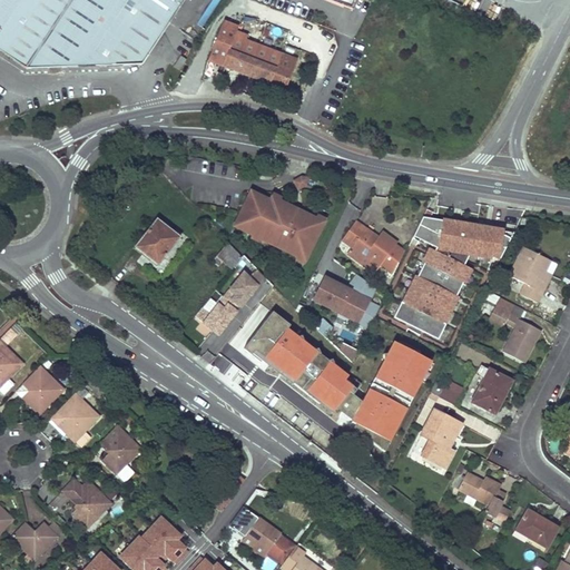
[(70,0),(0,0),(0,51),(26,69),(70,0)]
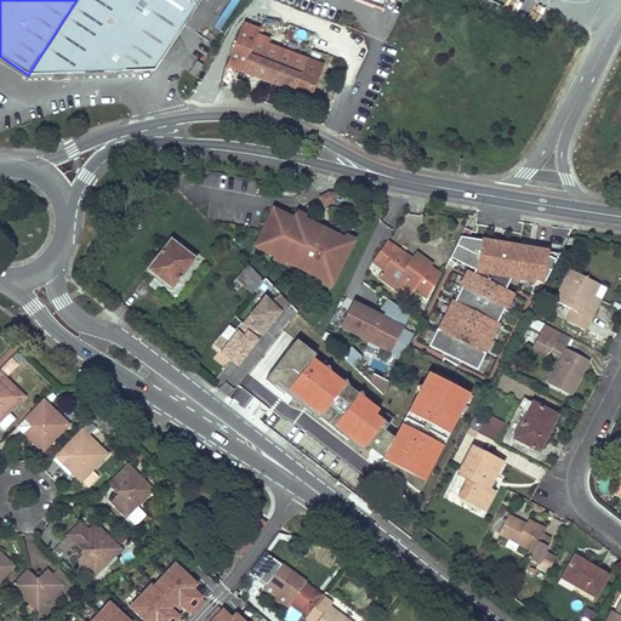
[(146,0),(77,0),(28,75),(154,70),(184,26),(146,0)]
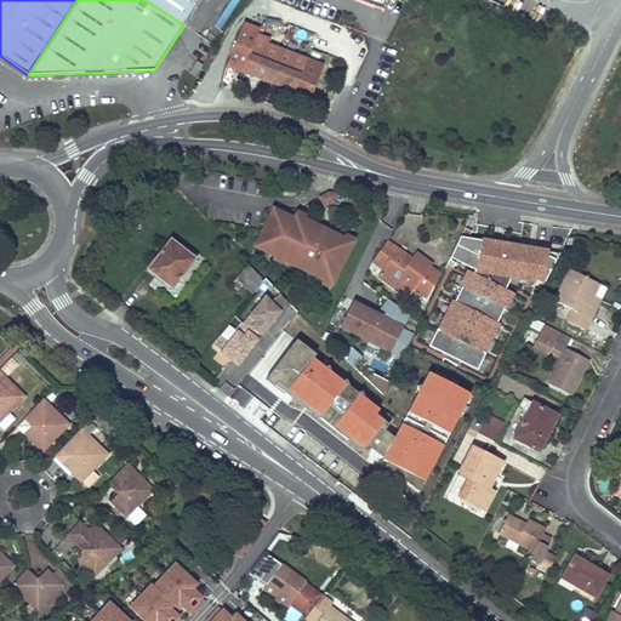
[(146,0),(184,26),(200,0),(146,0)]
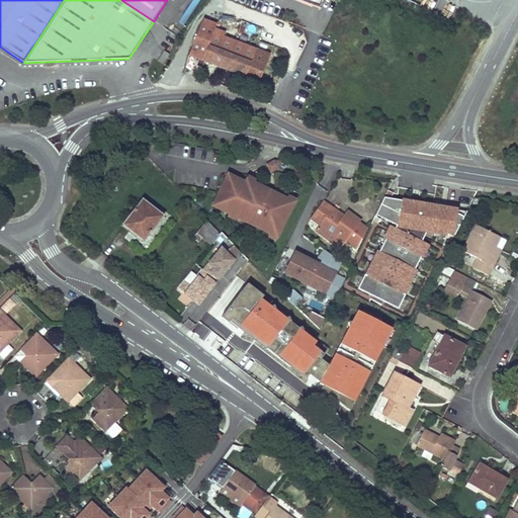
[(216,25),(201,20),(188,55),(256,81),(267,55),(223,37),(225,32),(213,28),(216,25)]
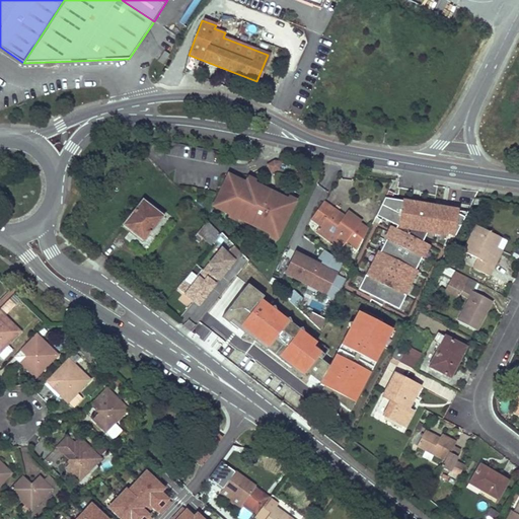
[(164,52),(158,61),(162,64),(169,55),(164,52)]
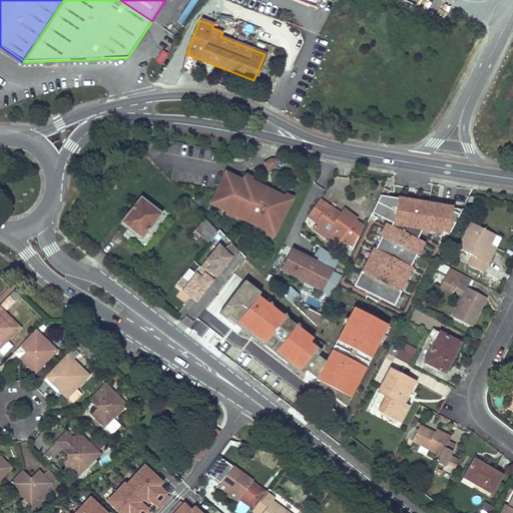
[(271,159),(264,163),(268,170),(274,166),(277,160),(273,160),(271,159)]
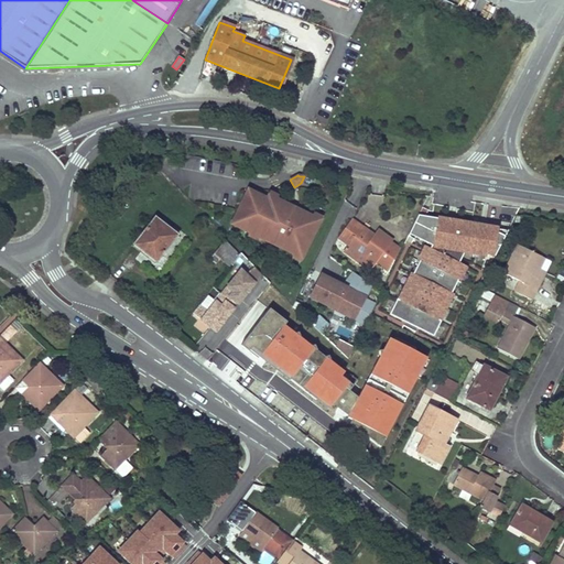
[(238,210),(232,220),(246,226),(251,229),(259,232),(258,236),(294,255),(296,251),(304,255),(318,223),(311,219),(313,216),(275,198),(274,202),(267,198),(248,188),(238,210)]
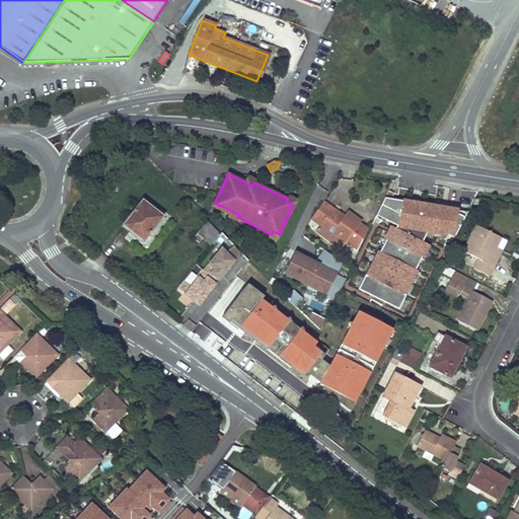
[(142,201),(123,225),(143,241),(162,216),(142,201)]
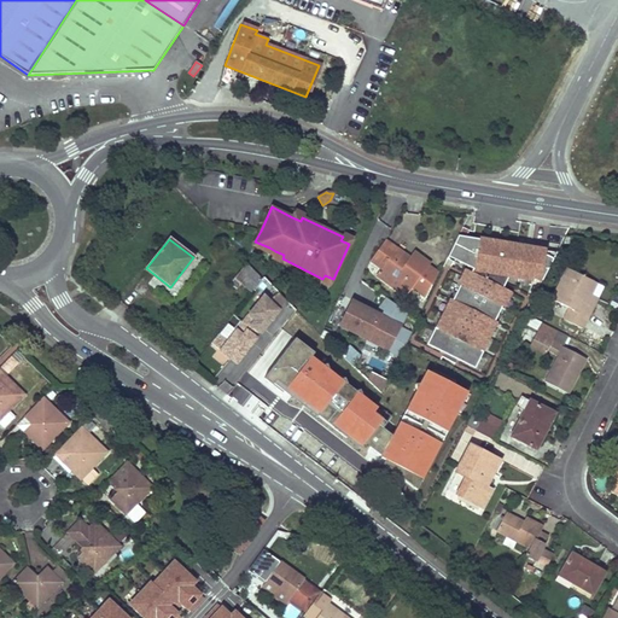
[(410,290),(412,287),(425,298),(437,274),(427,267),(429,264),(413,252),(408,258),(407,261),(394,251),(396,249),(384,240),(369,261),(380,268),(410,290)]
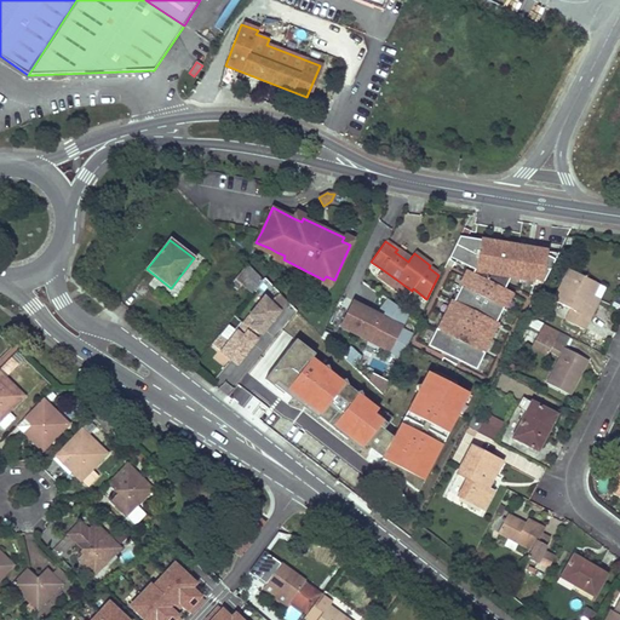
[(397,250),(395,252),(408,262),(409,259),(397,250)]
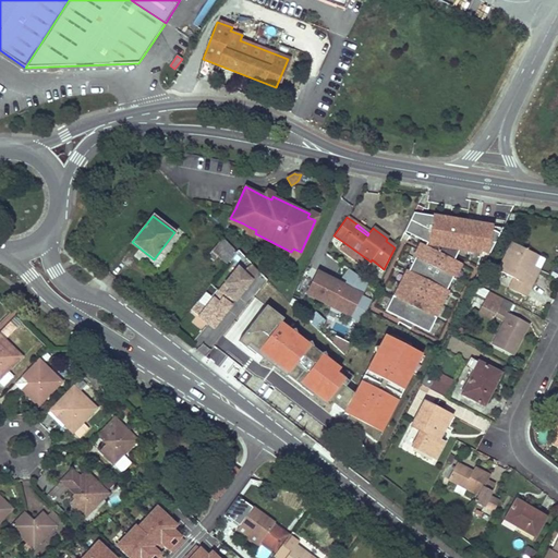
[(426,231),(408,268),(443,284),(449,271),(439,267),(451,243),(426,231)]
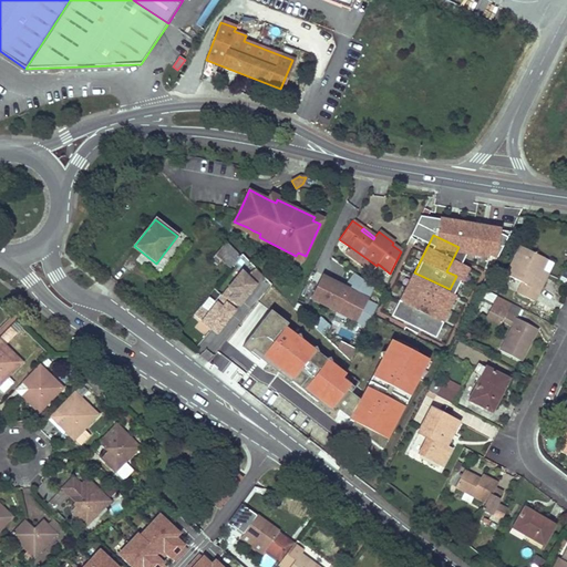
[(229,268),(239,256),(225,241),(214,256),(229,268)]
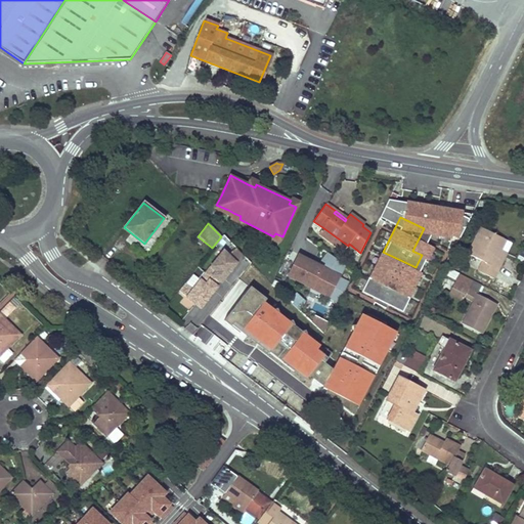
[(322,227),(319,233),(344,251),(348,246),(322,227)]
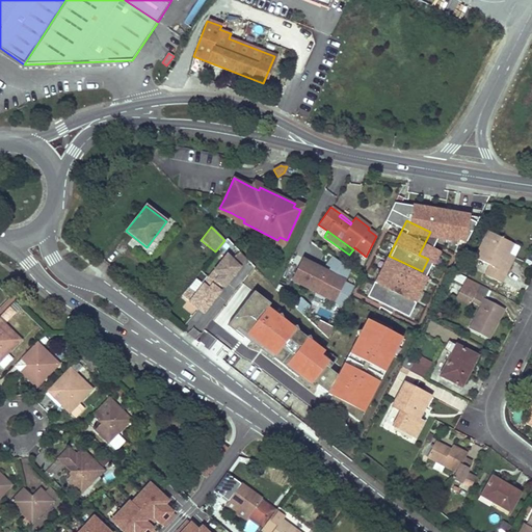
[(487,231),(474,258),(489,265),(485,274),(502,283),(520,247),(487,231)]
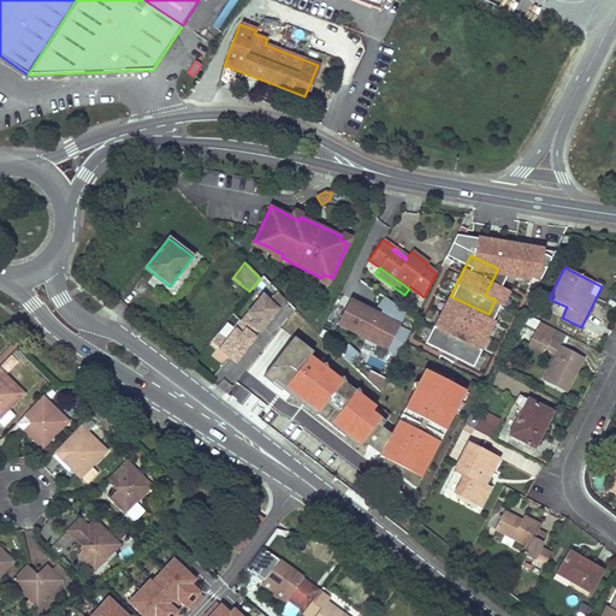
[(260,278),(249,291),(256,297),(266,285),(260,278)]
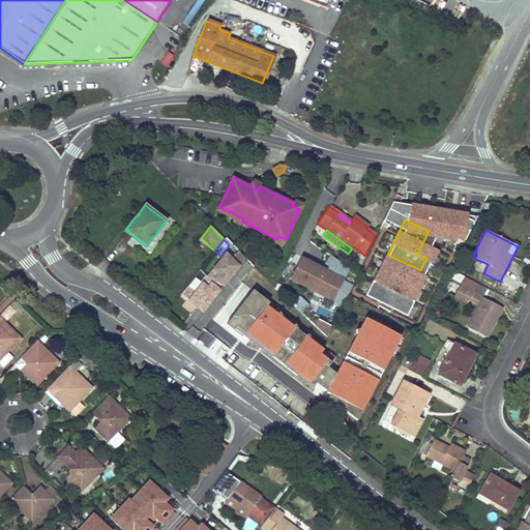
[(232,257),(226,251),(194,291),(187,286),(181,295),(203,312),(216,294),(215,294),(226,281),(227,282),(245,258),(238,251),(232,257)]
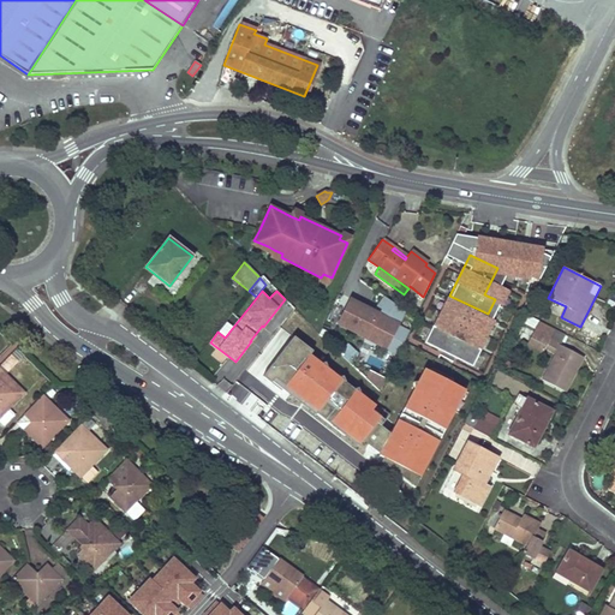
[(344,310),(348,299),(338,294),(332,304),(344,310)]
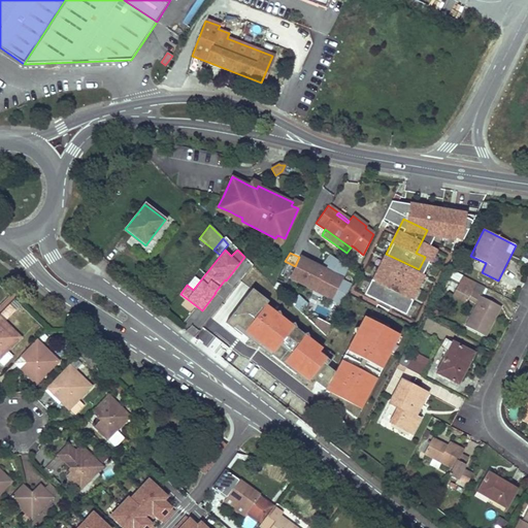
[(353,281),(340,275),(347,264),(328,255),(323,264),(327,266),(326,270),(321,268),(299,257),(295,266),(289,277),(312,290),(316,285),(333,293),(330,298),(340,304),(353,281)]
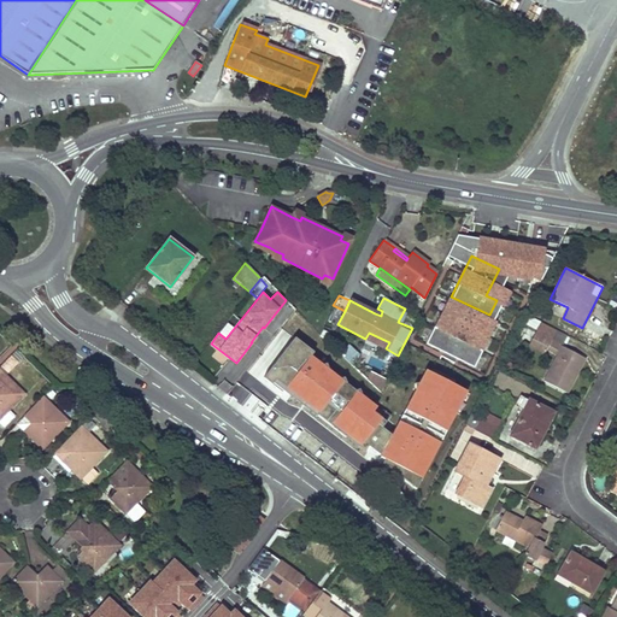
[(540,307),(529,301),(524,313),(535,318),(540,307)]
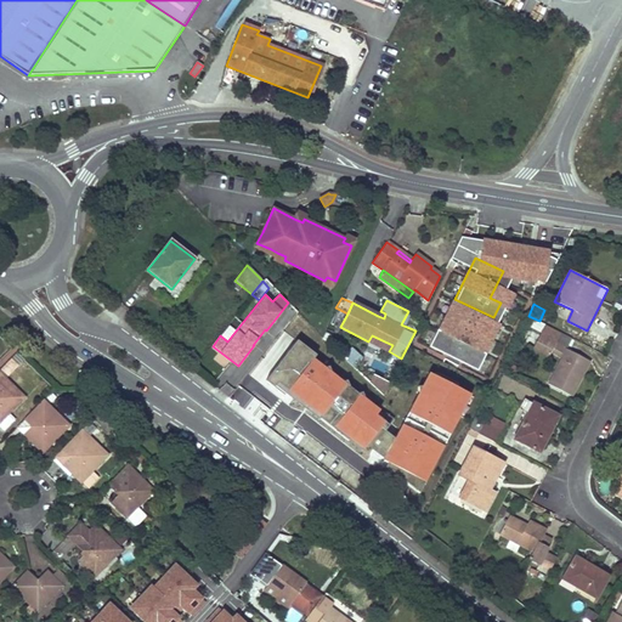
[(423,320),(416,335),(428,340),(435,326),(423,320)]
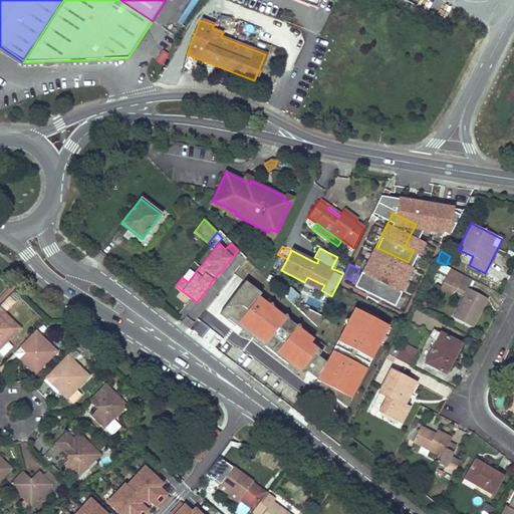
[(231,275),(244,288),(252,280),(239,266),(231,275)]
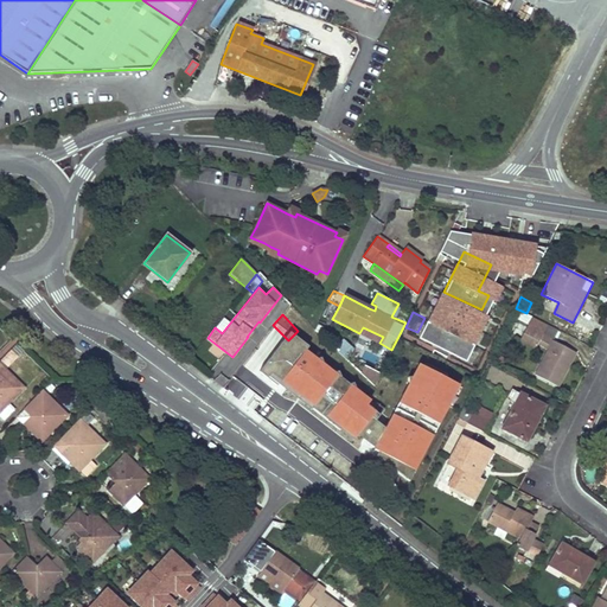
[(548,350),(535,375),(557,387),(575,352),(542,336),(547,325),(531,317),(521,339),(536,347),(537,344),(548,350)]
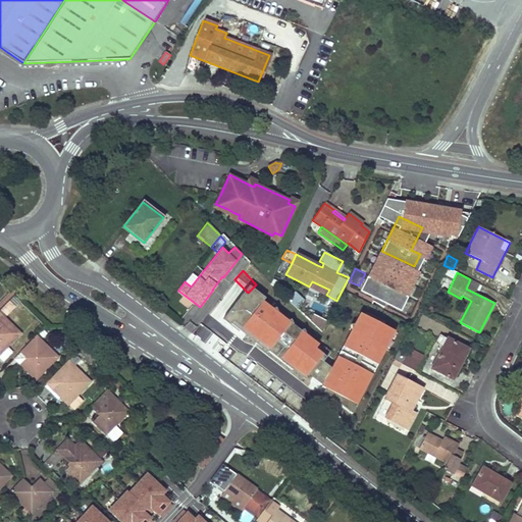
[(329,290),(312,281),(309,286),(326,295),(329,290)]
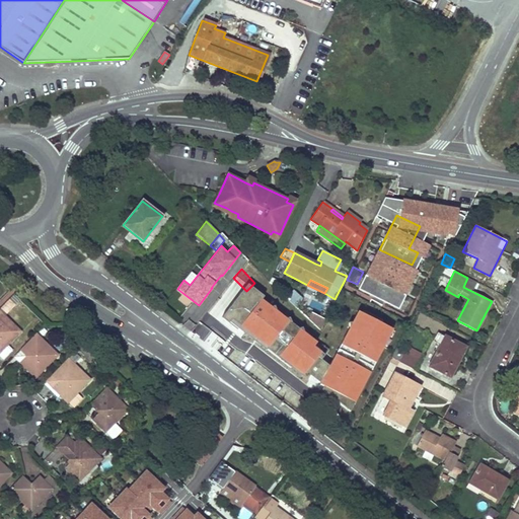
[(302,305),(310,308),(314,295),(306,292),(302,305)]
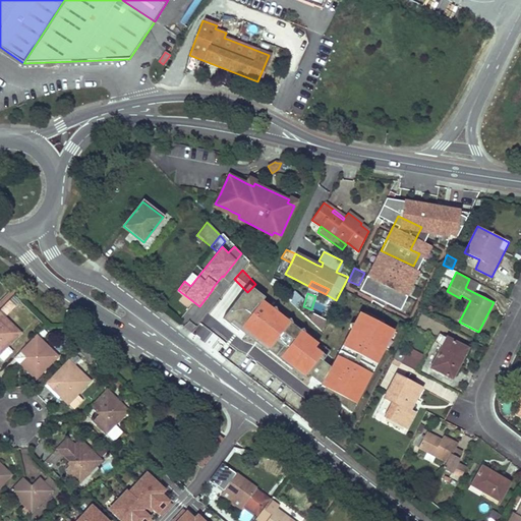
[(290,294),(287,299),(297,308),(301,301),(290,294)]
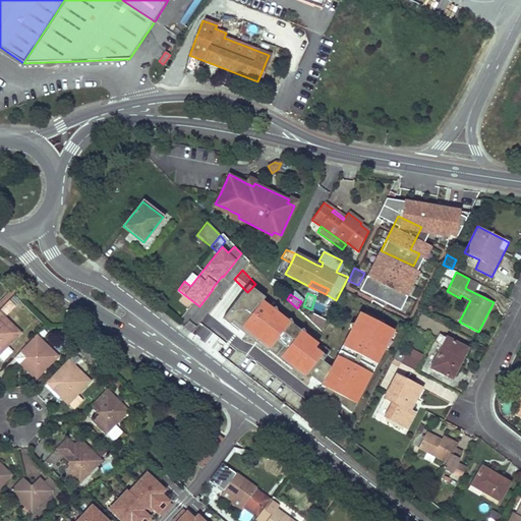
[(13,307),(8,302),(0,310),(0,312),(4,316),(13,307)]
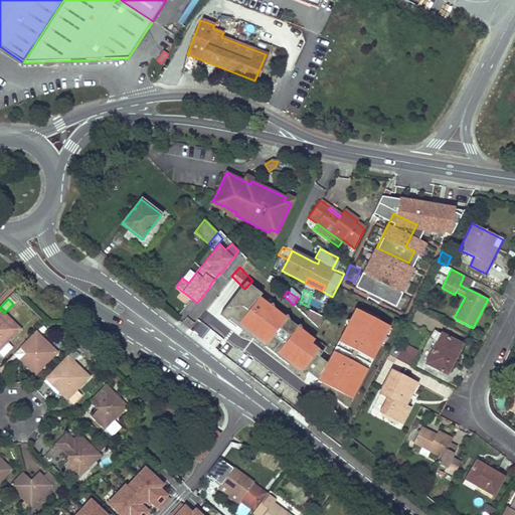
[(20,329),(4,313),(0,309),(0,349),(7,342),(20,329)]
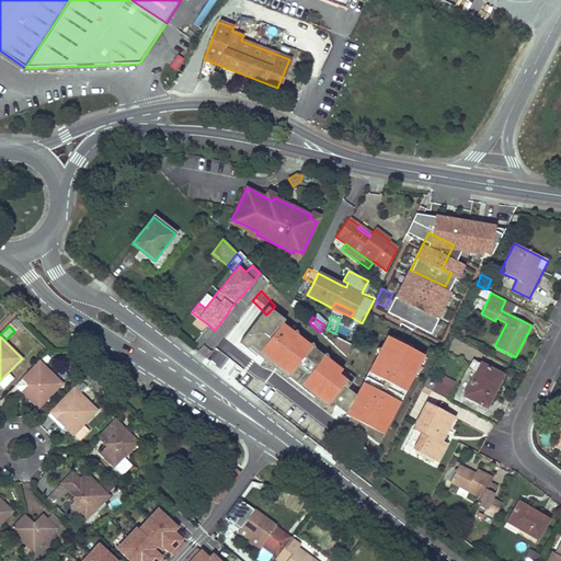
[(274,336),(253,363),(281,385),(286,388),(301,368),(295,363),(299,356),(274,336)]
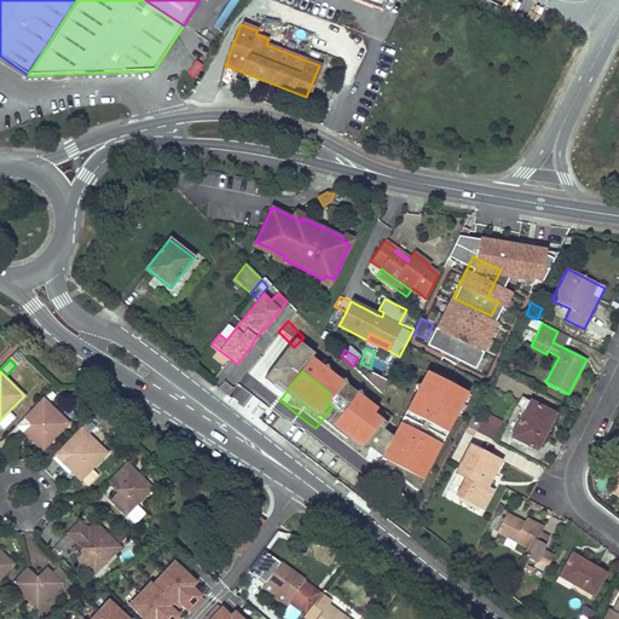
[(385,392),(388,380),(370,374),(366,386),(385,392)]
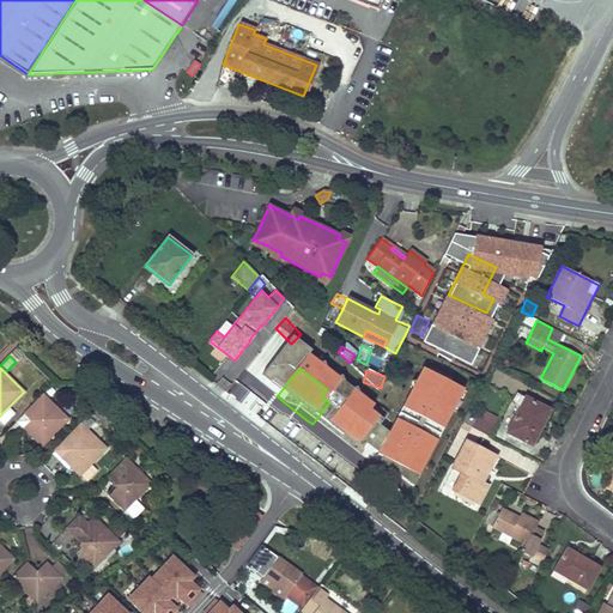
[(402,389),(383,429),(393,434),(394,430),(411,438),(429,402),(402,389)]
